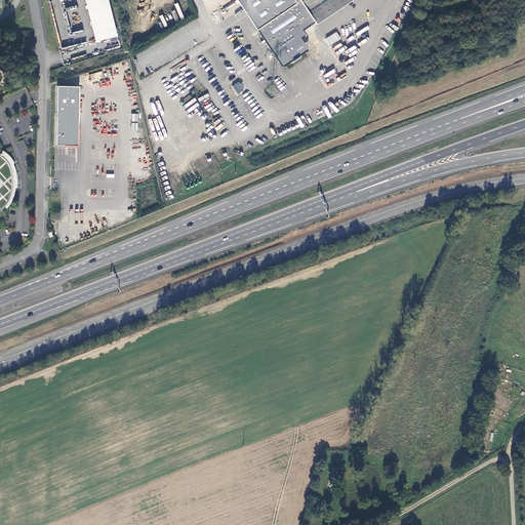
[(84,0),(95,41),(116,36),(107,0),(84,0)]
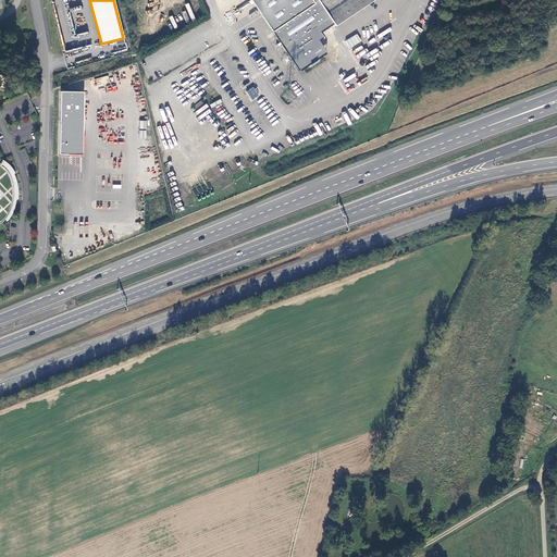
[(370,0),(251,0),(295,66),(301,69),(306,65),(308,66),(318,61),(319,57),(322,54),(323,48),(318,40),(320,39),(321,34),(320,32),(332,24),(333,25),(370,0)]
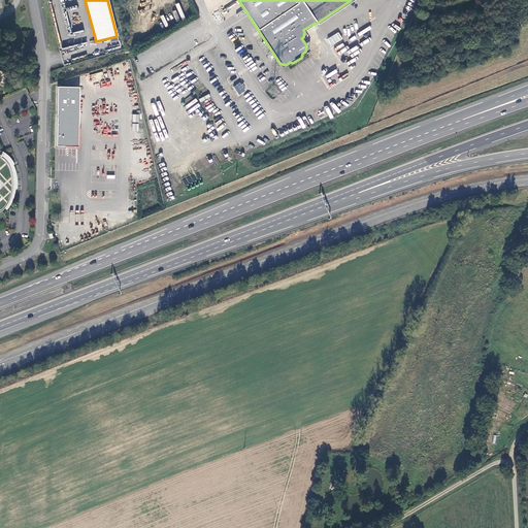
[(327,39),(330,46),(342,39),(338,32),(327,39)]
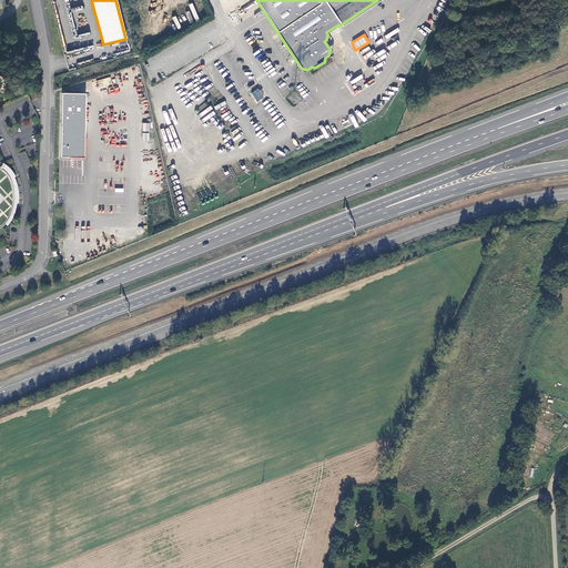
[(61,93),(60,154),(83,155),(84,94),(61,93)]
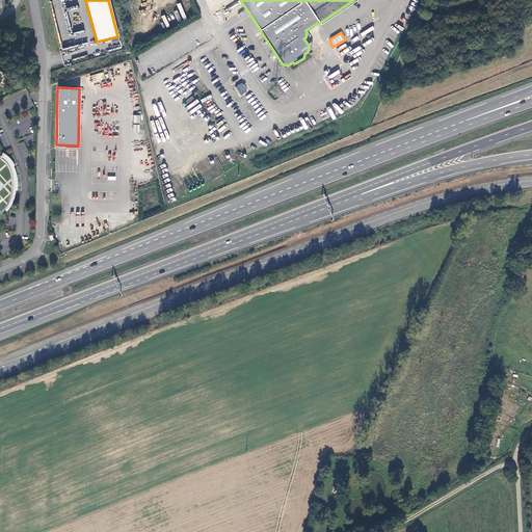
[(188,106),(184,108),(189,115),(202,107),(193,96),(185,101),(188,106)]
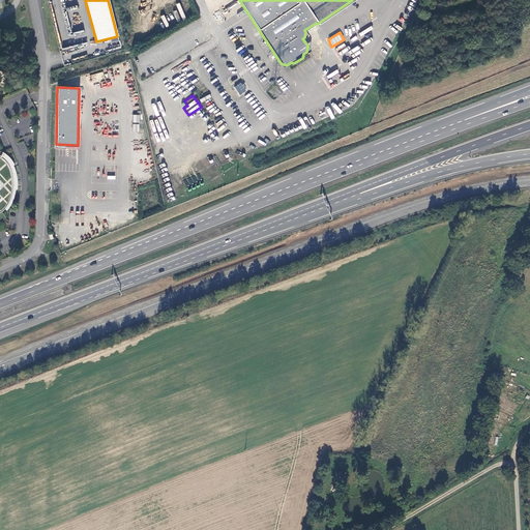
[(6,155),(2,152),(0,155),(0,211),(4,209),(6,210),(8,208),(9,206),(10,205),(10,203),(11,202),(12,200),(13,198),(13,196),(15,194),(15,193),(16,189),(17,189),(17,183),(17,179),(16,174),(16,171),(15,168),(13,166),(13,165),(12,163),(9,157),(6,155)]
